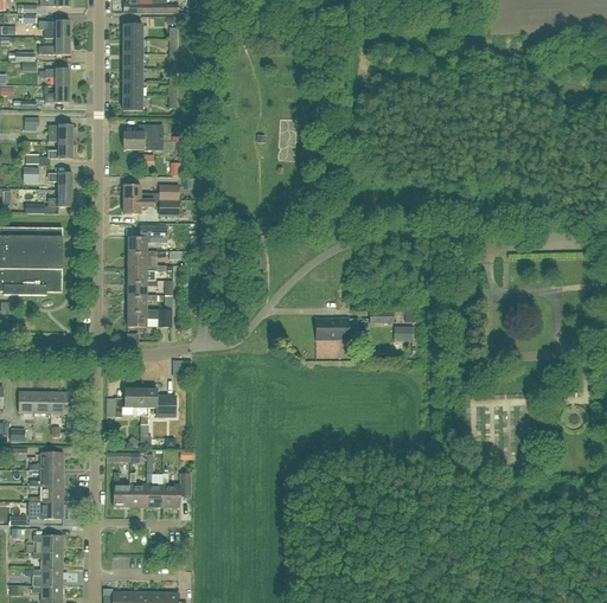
[(151,12),(165,12),(165,5),(165,0),(152,0),(152,5),(151,5),(151,12)]
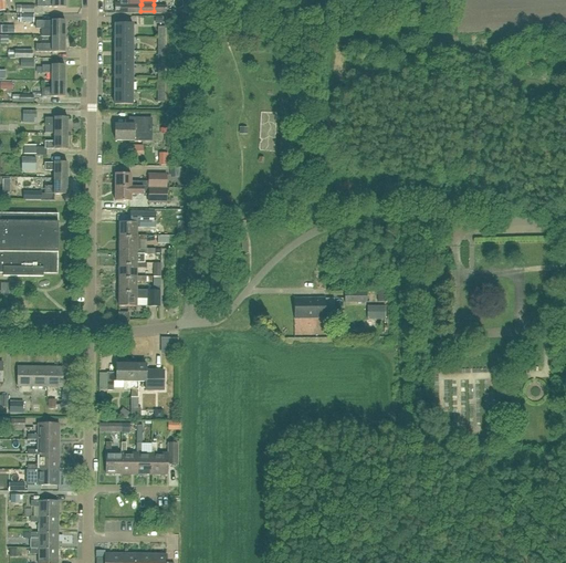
[(41,27),(41,34),(51,34),(65,34),(65,18),(51,18),(51,19),(42,19),(35,19),(35,27),(41,27)]
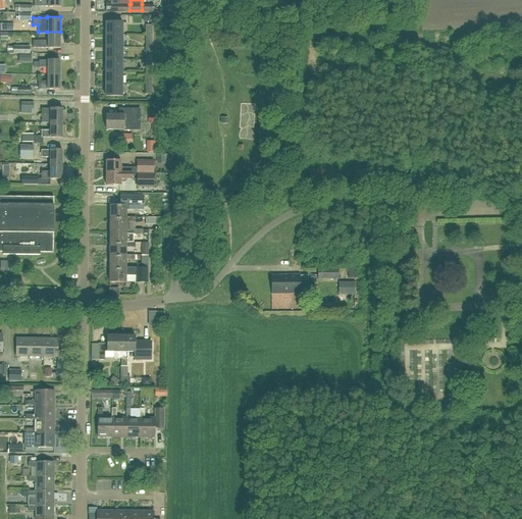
[(105,20),(105,33),(121,33),(122,20),(105,20)]
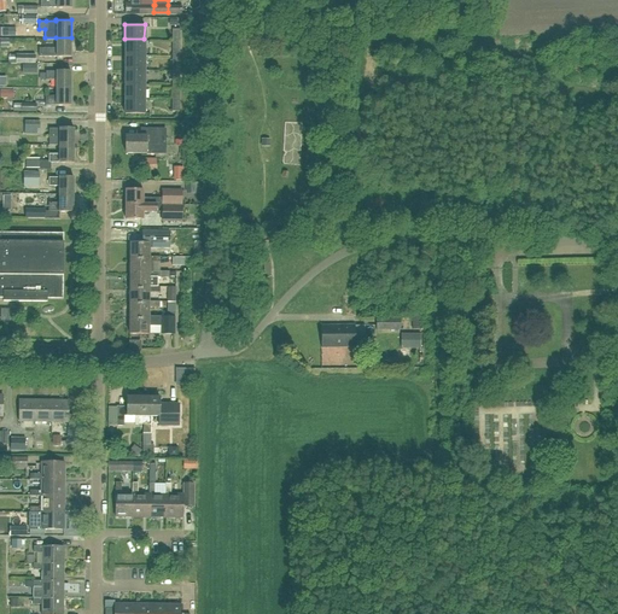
[(71,37),(56,37),(56,46),(39,46),(39,54),(56,54),(71,54),(71,37)]
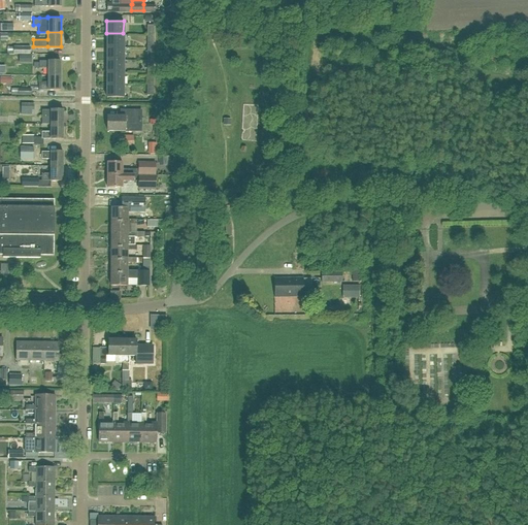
[(106,33),(106,45),(123,45),(123,33),(106,33)]
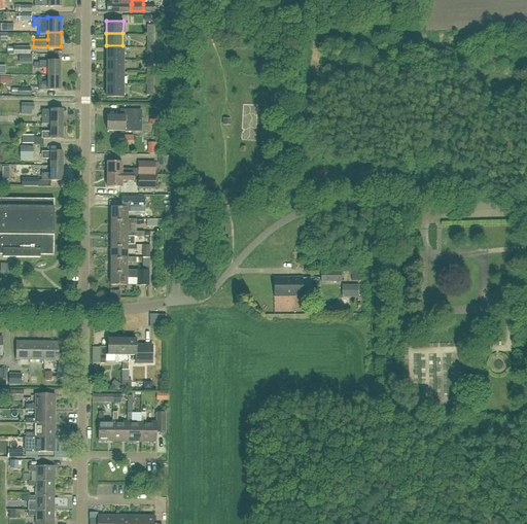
[(106,45),(106,58),(123,58),(123,45),(106,45)]
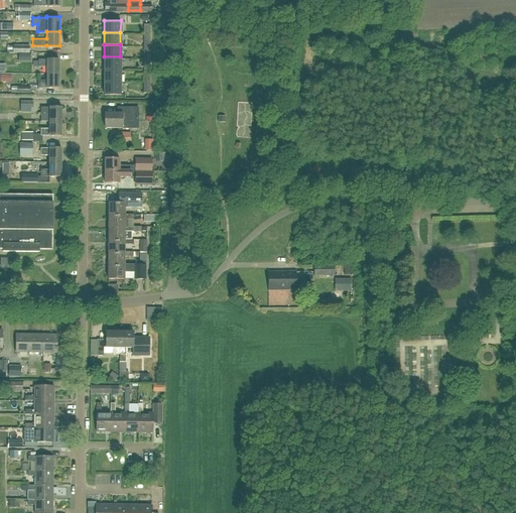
[(104,56),(104,69),(120,69),(120,56),(104,56)]
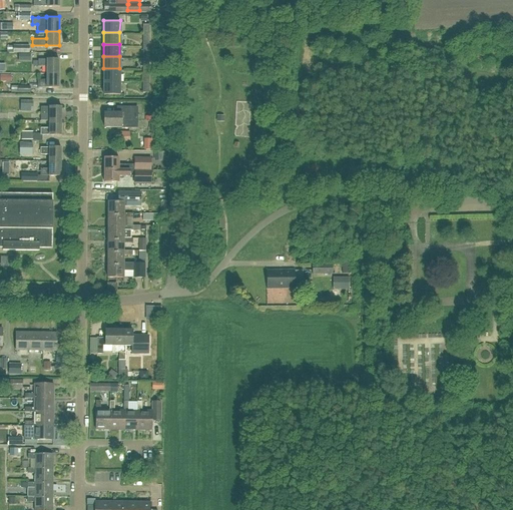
[(46,71),(58,71),(59,57),(46,57),(38,57),(37,64),(46,64),(46,71)]
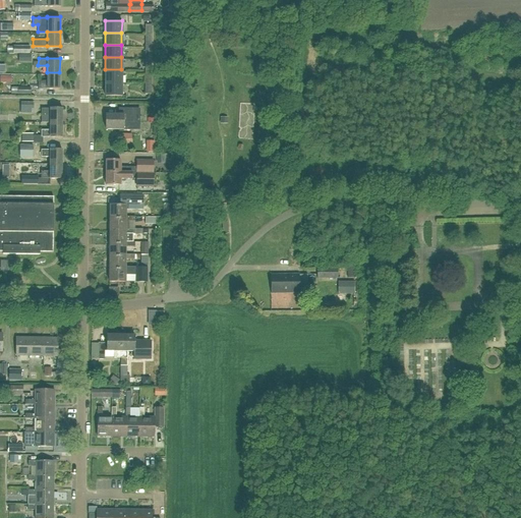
[(105,69),(105,81),(121,82),(121,69),(105,69)]
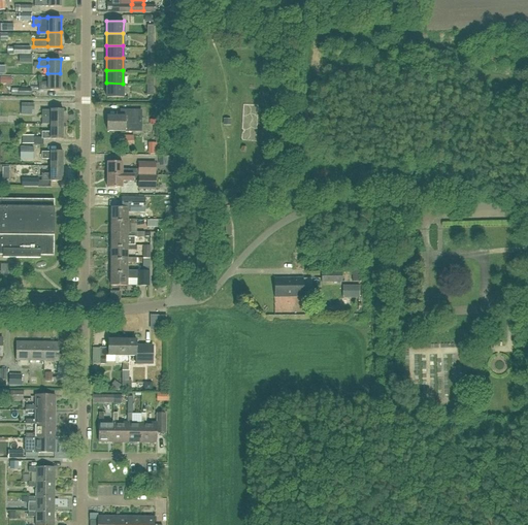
[(2,74),(2,85),(14,84),(13,73),(2,74)]
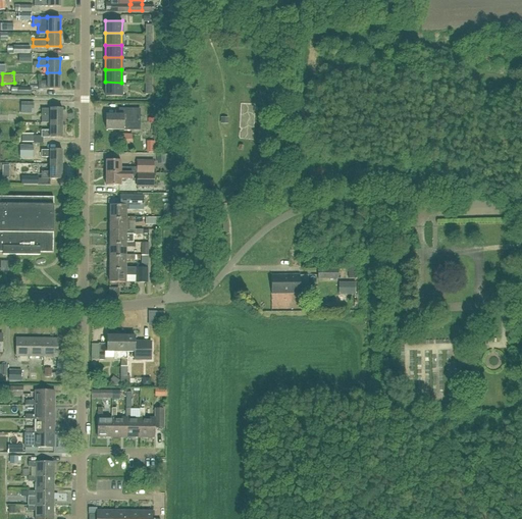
[(59,72),(47,72),(47,80),(38,80),(38,87),(47,87),(47,88),(59,88),(59,72)]
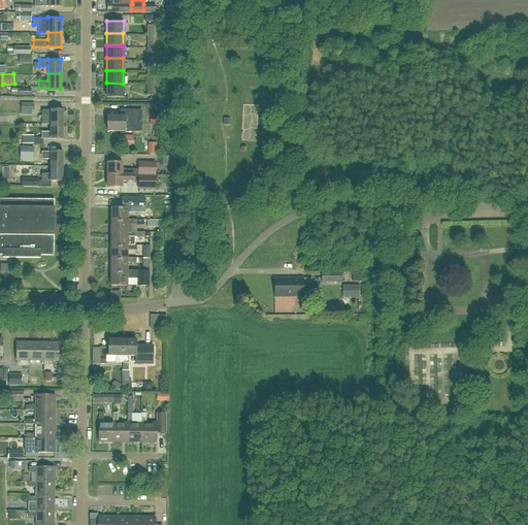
[(123,96),(123,84),(106,83),(106,96),(123,96)]
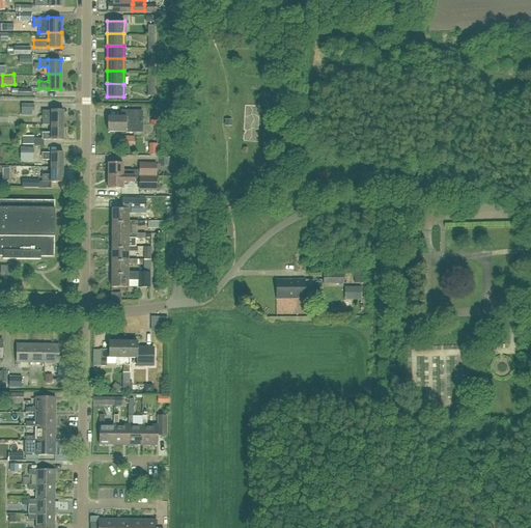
[(34,102),(21,102),(21,113),(29,113),(29,109),(33,109),(34,102)]
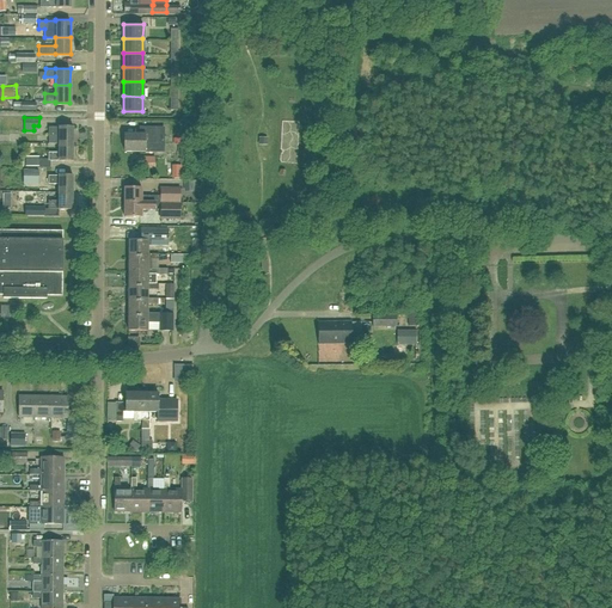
[(59,142),(73,142),(73,124),(59,124),(59,126),(48,126),(48,133),(59,134),(59,142)]
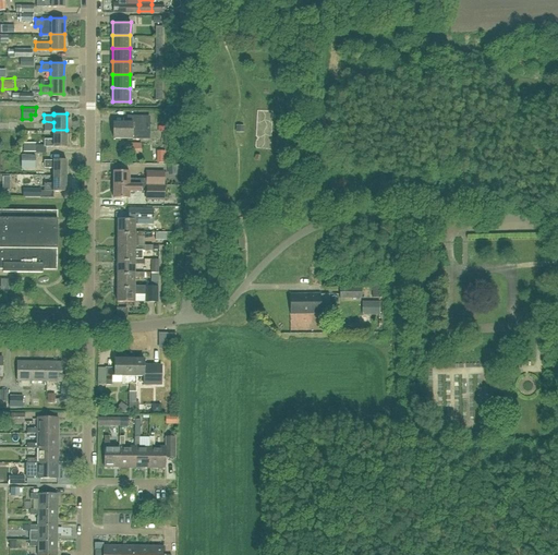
[(141,113),(126,113),(126,120),(113,120),(113,136),(131,136),(148,136),(148,131),(148,115),(141,113)]
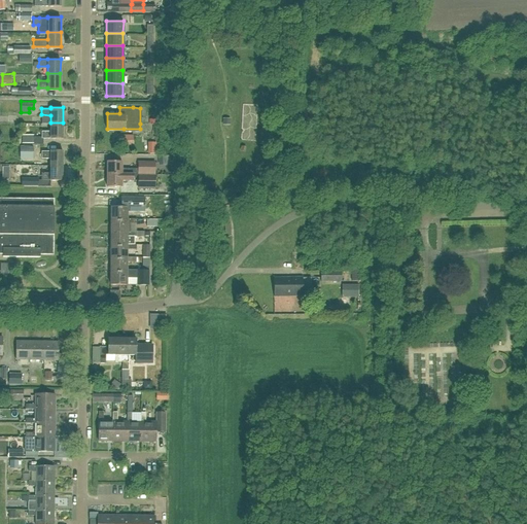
[(63,137),(63,123),(50,123),(50,130),(41,129),(41,137),(50,137),(63,137)]
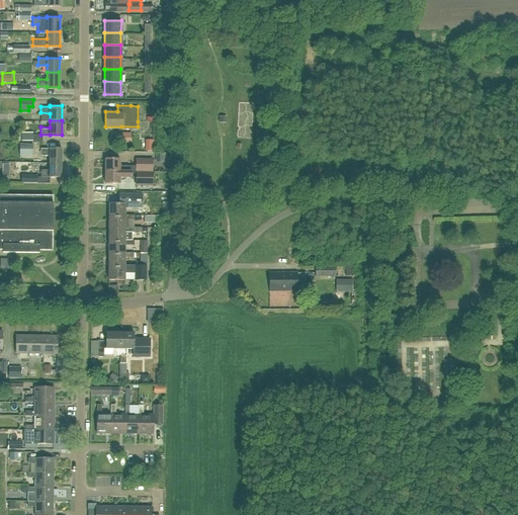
[(32,131),(22,131),(21,140),(32,140),(32,141),(41,141),(41,135),(40,135),(40,133),(32,133),(32,131)]
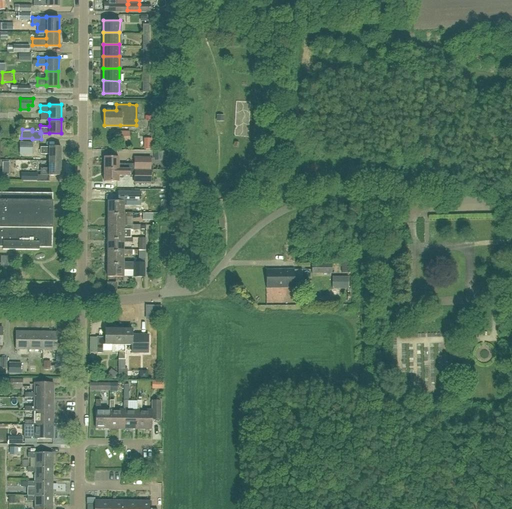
[(129,129),(119,129),(119,140),(129,140),(129,129)]
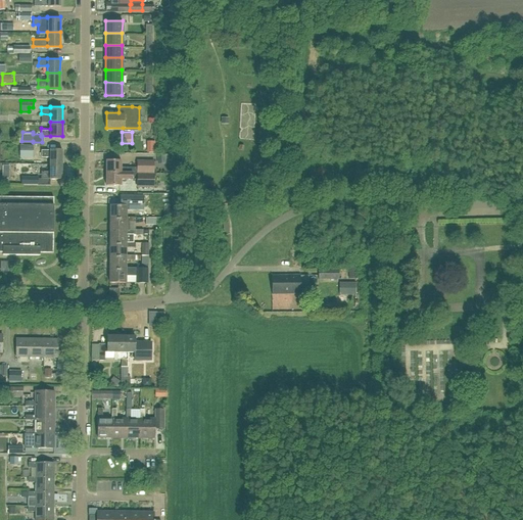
[(156,140),(146,140),(146,151),(156,151),(156,140)]
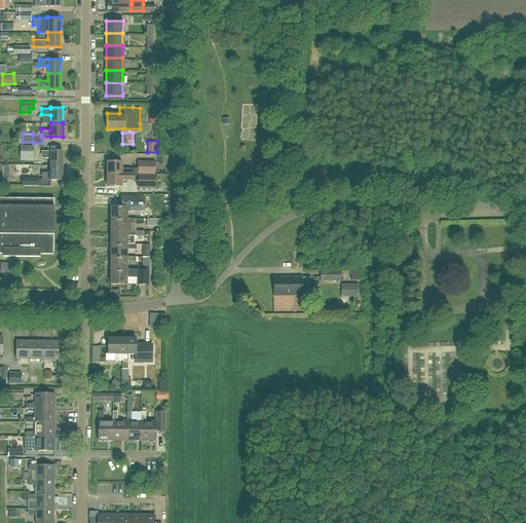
[(33,144),(20,144),(20,157),(33,157),(33,144)]
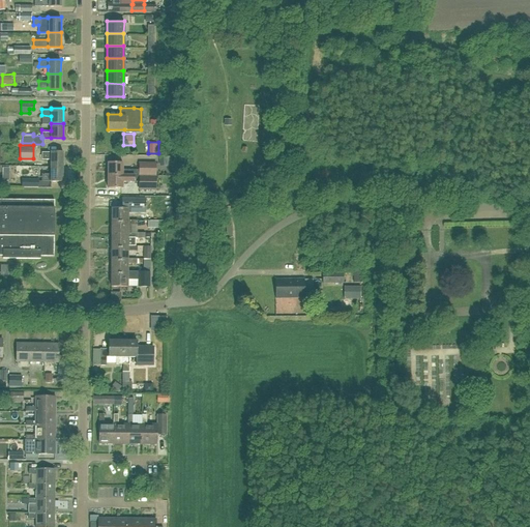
[(50,157),(50,165),(62,165),(62,150),(50,150),(50,151),(41,150),(41,157),(50,157)]
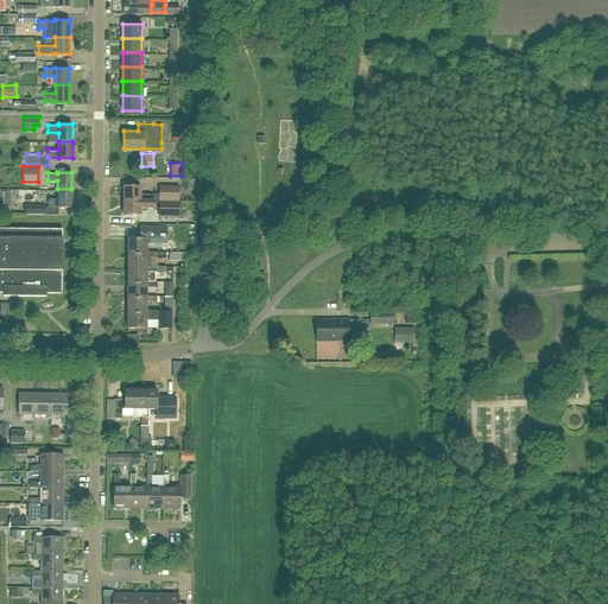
[(122,198),(159,199),(159,198),(178,198),(178,184),(159,184),(159,192),(140,192),(140,184),(124,184),(122,198)]
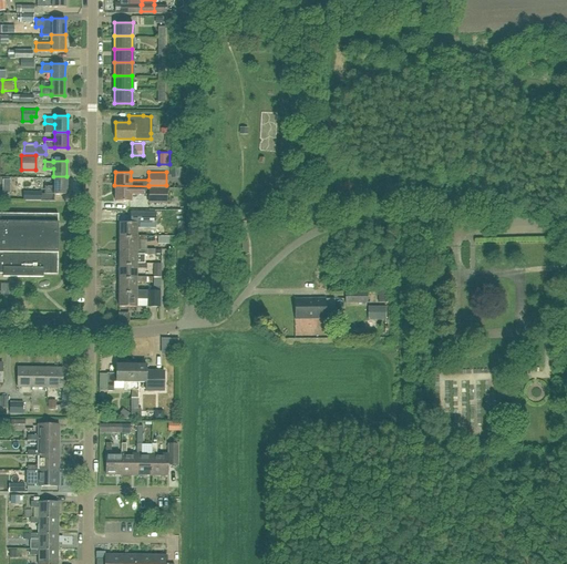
[(66,176),(53,176),(53,184),(44,184),(44,192),(42,192),(42,190),(23,190),(23,197),(42,198),(41,200),(52,200),(52,192),(53,192),(53,193),(66,193),(66,176)]
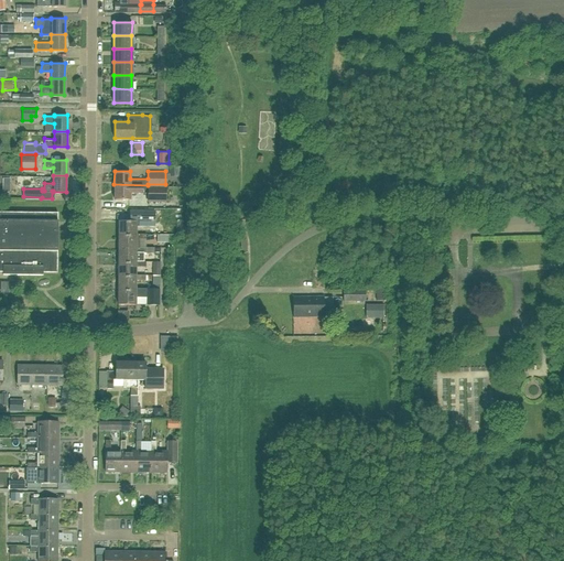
[(148,185),(114,184),(114,198),(131,198),(131,191),(149,191),(149,200),(165,200),(165,185),(148,185)]
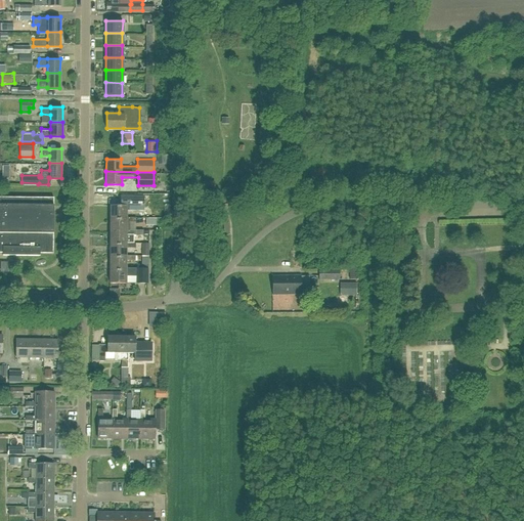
[(214,179),(202,179),(202,188),(214,188),(214,179)]
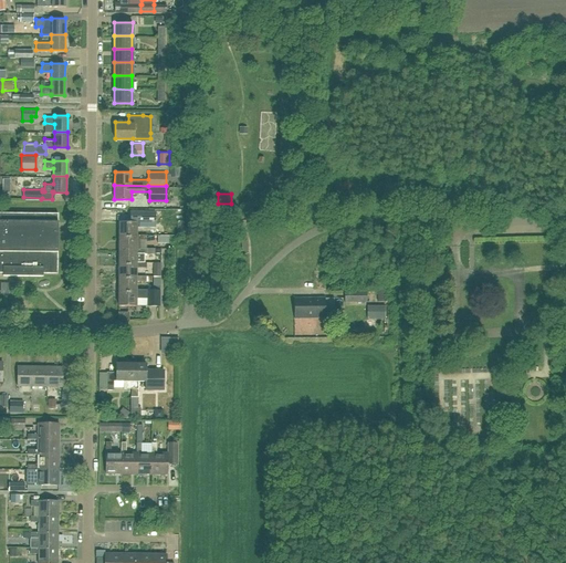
[(58,211),(0,210),(0,271),(2,272),(2,274),(43,274),(43,272),(58,272),(58,211)]
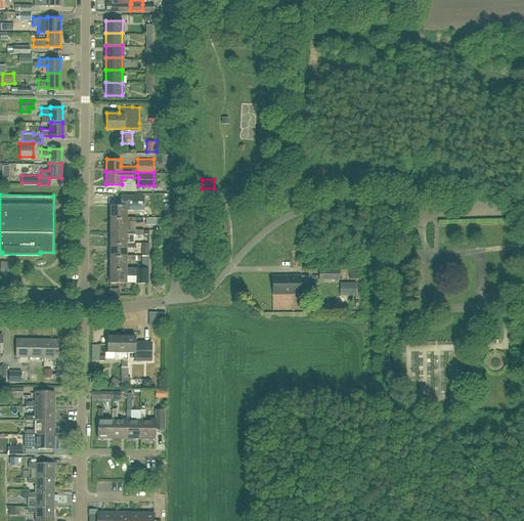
[(126,217),(126,216),(126,208),(135,208),(135,203),(126,203),(126,205),(110,205),(110,217),(126,217)]
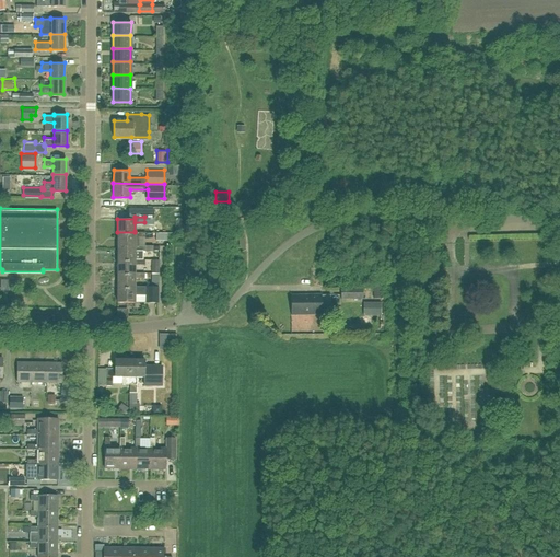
[(135,232),(117,232),(117,246),(135,246),(135,244),(135,235),(144,235),(144,231),(135,231),(135,232)]
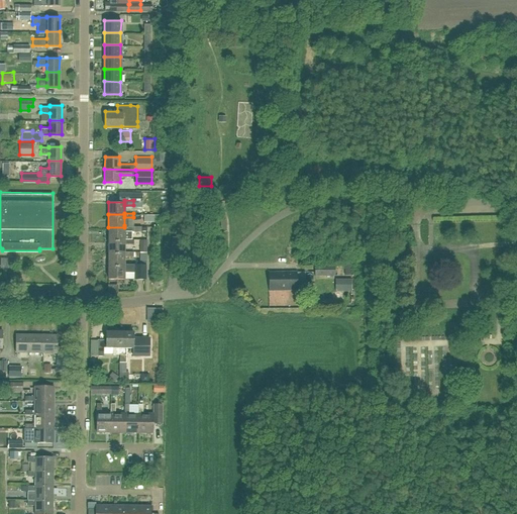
[(108,227),(108,239),(124,239),(124,237),(124,230),(133,230),(133,225),(124,225),(124,227),(108,227)]
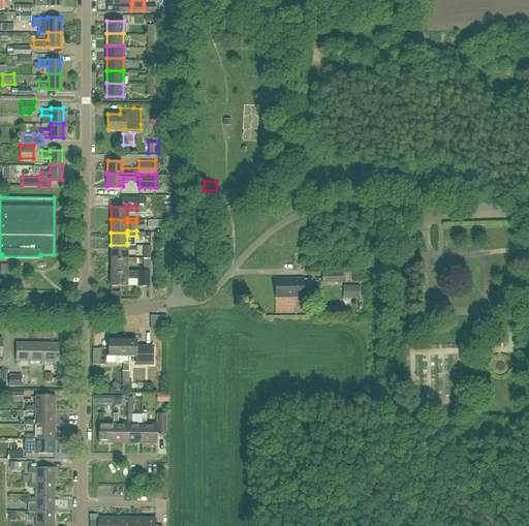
[(127,245),(111,245),(111,258),(127,258),(127,256),(127,248),(136,248),(136,244),(127,243),(127,245)]
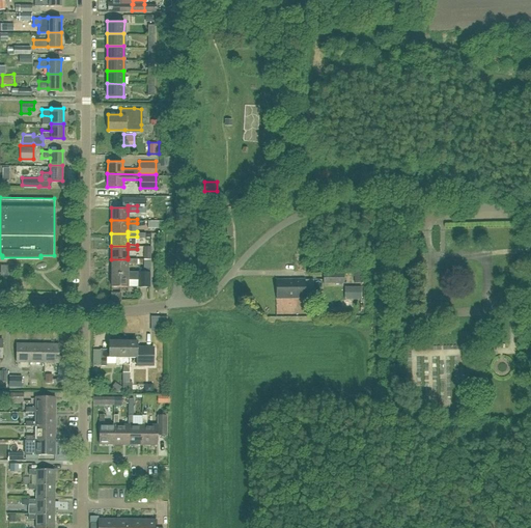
[(111,259),(111,272),(128,272),(128,270),(128,262),(137,262),(137,257),(128,257),(128,259),(111,259)]
